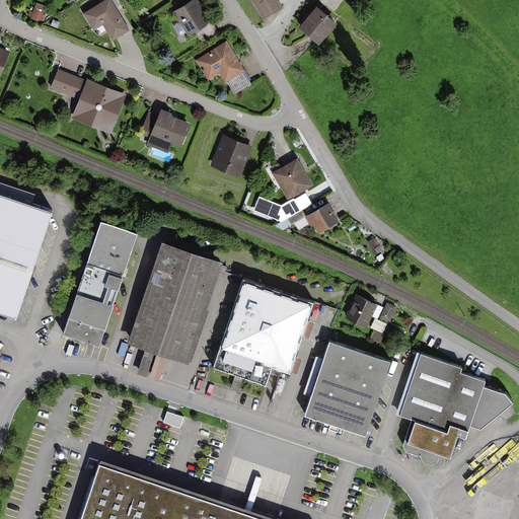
[(112,0),(102,0),(84,11),(96,31),(105,25),(114,40),(130,29),(112,0)]
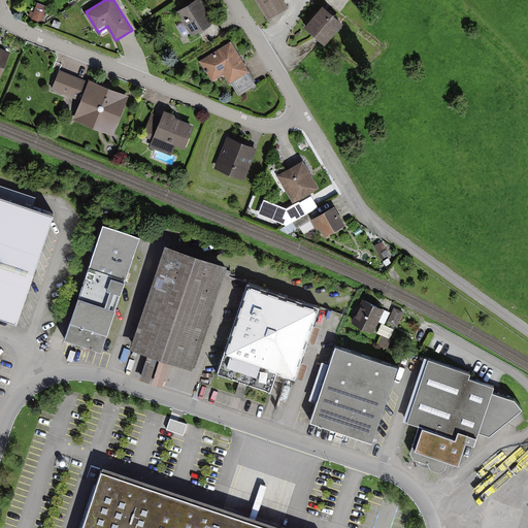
[(215,22),(200,0),(193,0),(176,10),(192,36),(215,22)]
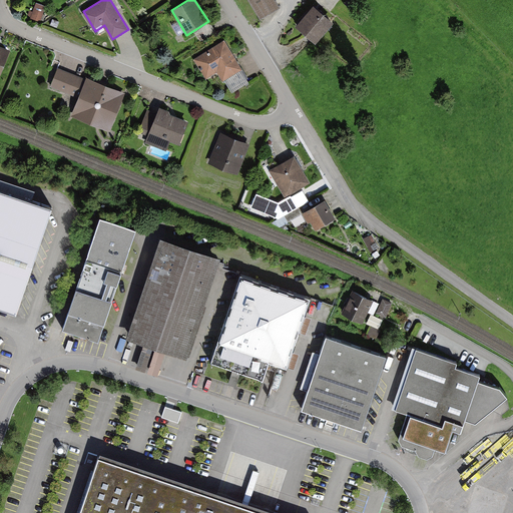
[(249,0),(261,19),(280,8),(275,0),(249,0)]
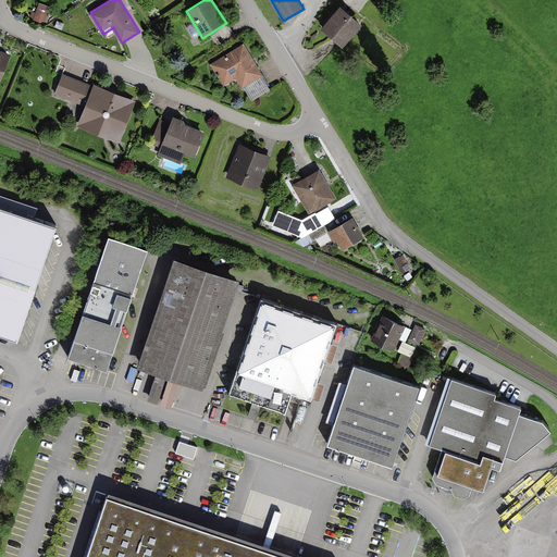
[(360,24),(342,9),(325,27),(343,44),(360,24)]
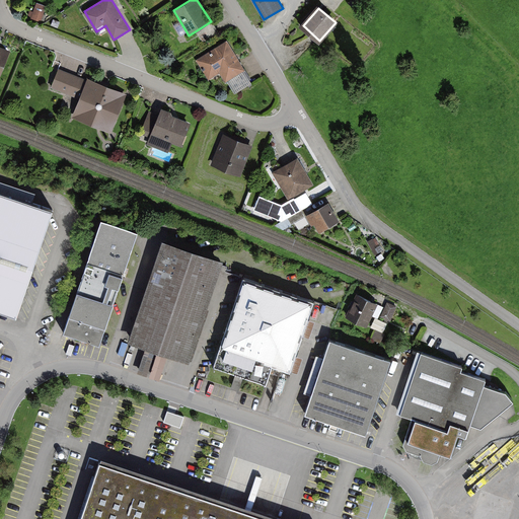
[(245,69),(227,40),(196,59),(209,79),(220,72),(225,81),(245,69)]
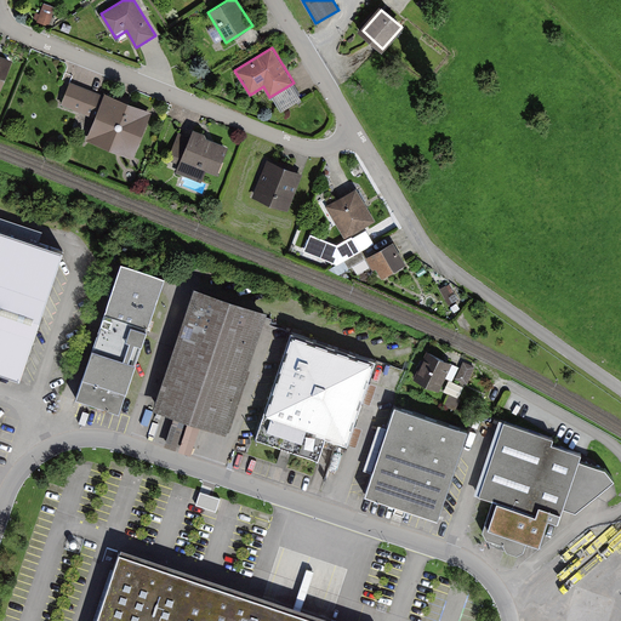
[(0,95),(13,61),(0,55),(0,95)]
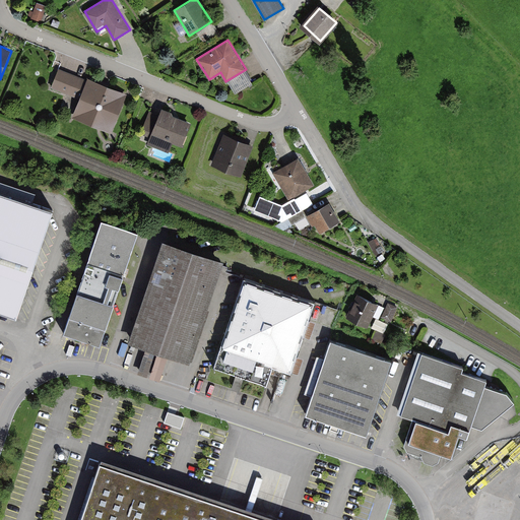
[(129,93),(61,67),(53,88),(80,99),(73,118),(114,134),(129,93)]
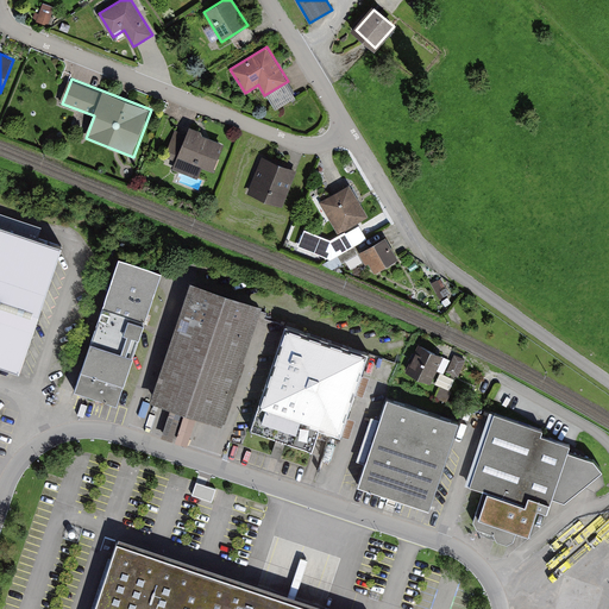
[(186,135),(175,131),(164,157),(175,161),(173,169),(198,179),(202,165),(213,170),(224,142),(202,135),(201,130),(189,125),(186,135)]
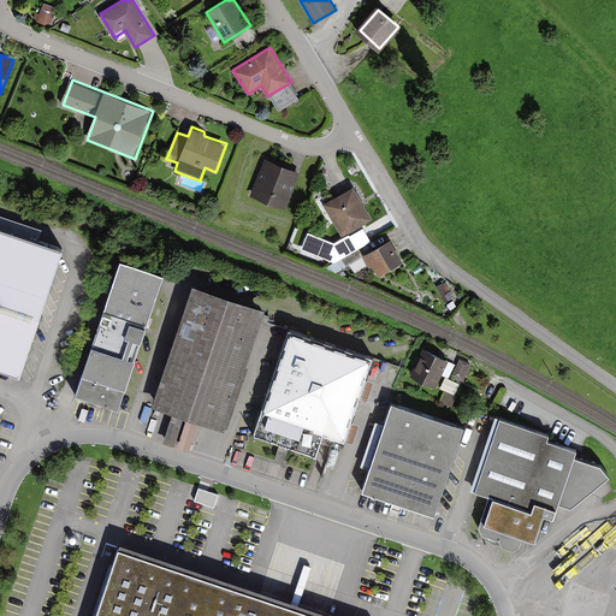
[(302,172),(266,159),(253,197),(289,209),(302,172)]
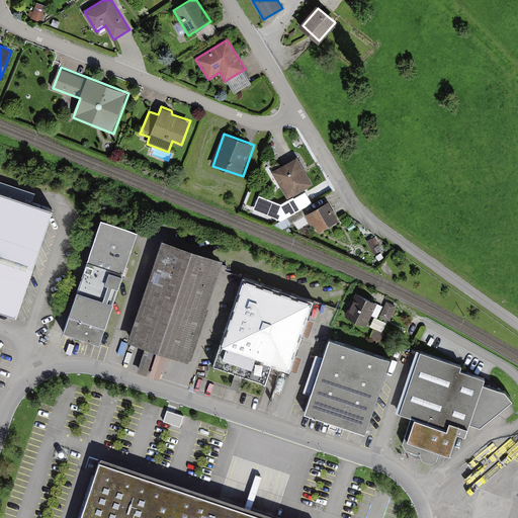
[(314,186),(298,159),(274,172),(288,199),(314,186)]
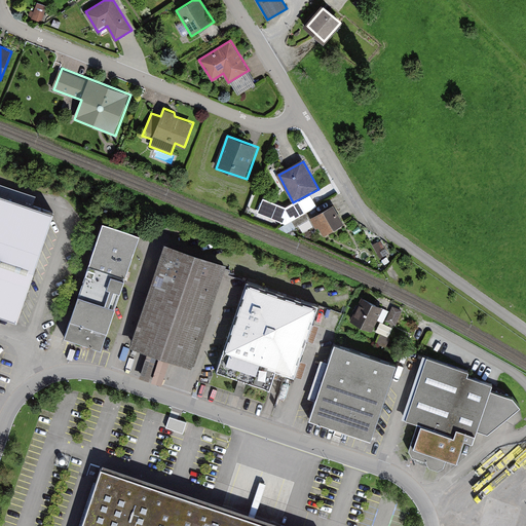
[(53,209),(0,190),(0,313),(16,320),(53,209)]
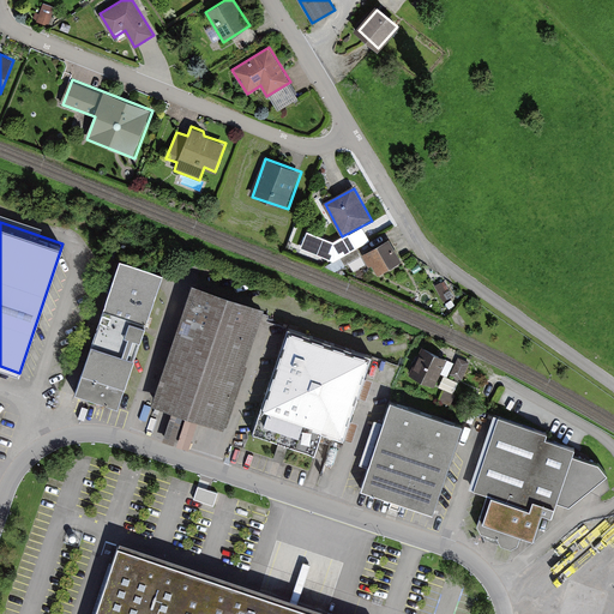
[(391,240),(362,254),(368,266),(373,263),(379,274),(402,262),(391,240)]
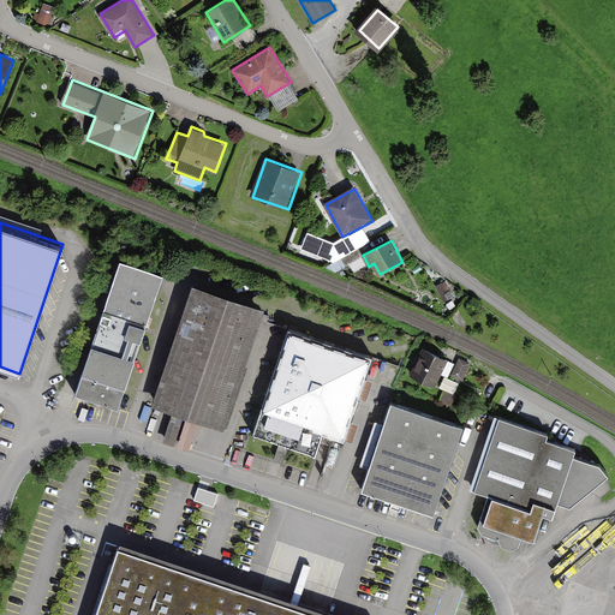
[(102,404),(119,410),(165,272),(120,256),(73,393),(102,404)]
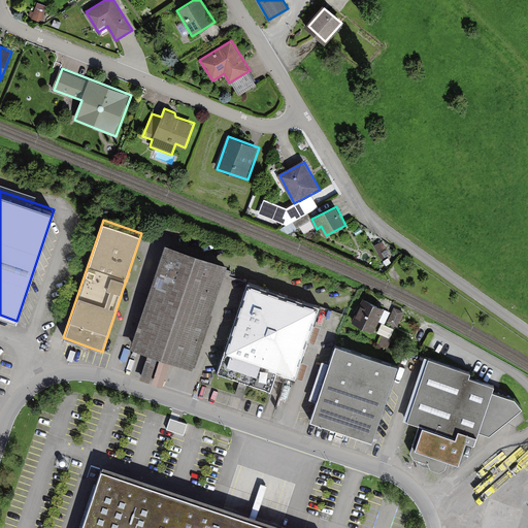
[(228,266),(165,245),(132,347),(151,353),(141,380),(163,387),(170,362),(194,369),(228,266)]
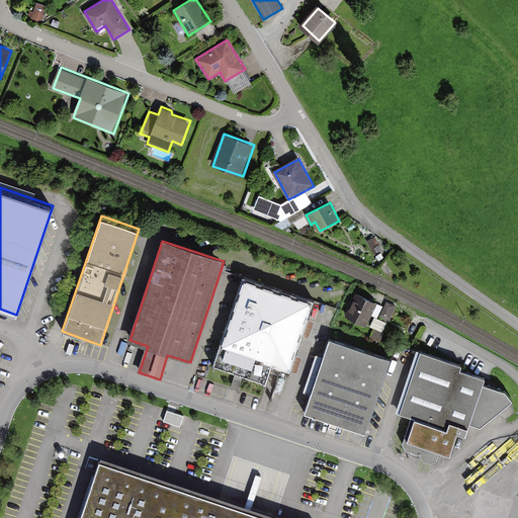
[(312,301),(244,278),(214,365),(240,374),(267,382),(273,366),(288,371),(304,327),(312,301)]
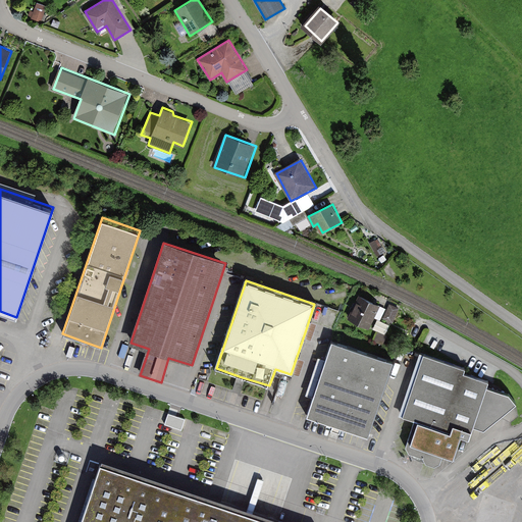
[(385,310),(361,298),(350,319),(373,330),(378,319),(388,324),(398,307),(388,303),(385,310)]
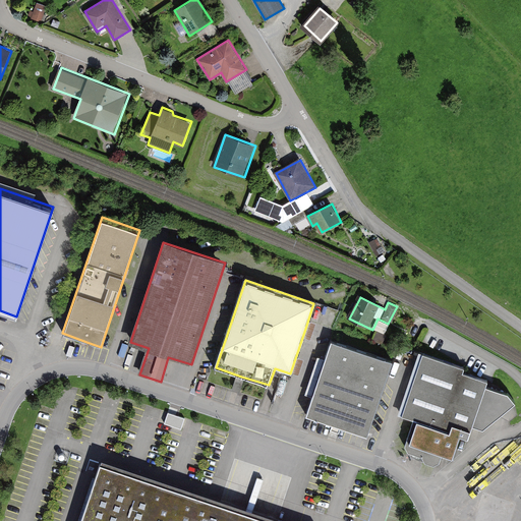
[(377,321),(373,331),(387,335),(390,324),(377,321)]
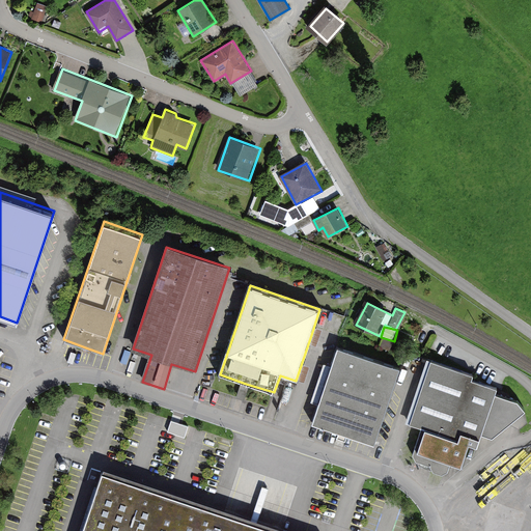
[(400,365),(338,344),(312,421),(374,442),(400,365)]
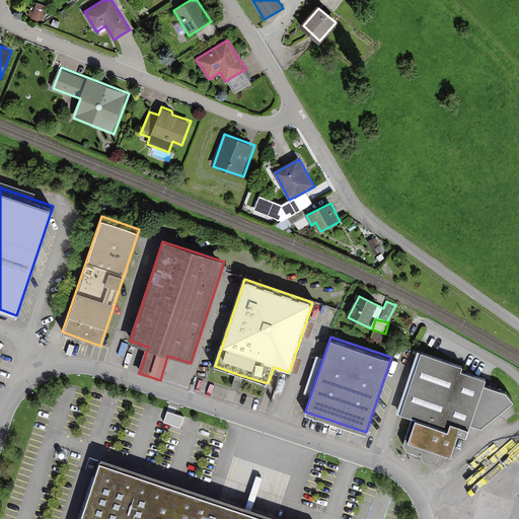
[(305,390),(310,392),(323,353),(318,351),(305,390)]
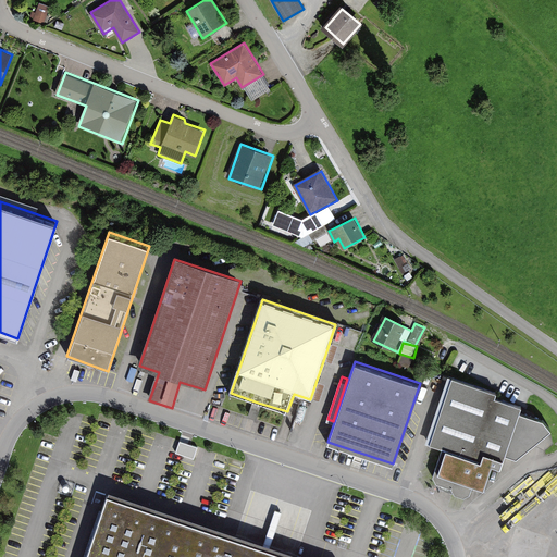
[(497,393),(452,379),(430,444),(444,448),(434,481),(457,489),(455,495),(471,500),(477,482),(486,485),(492,467),(503,470),(522,409),(494,400),(497,393)]
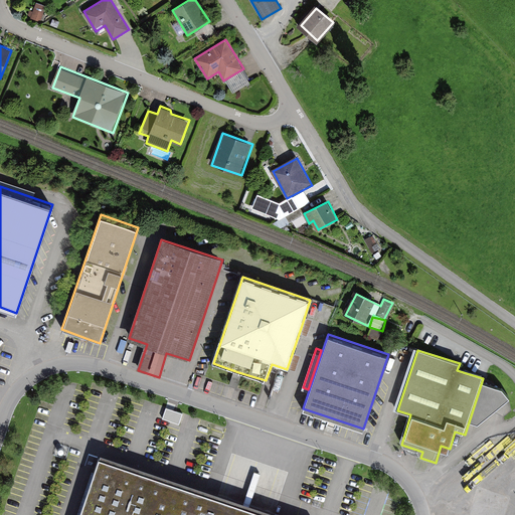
[(274,514),(100,456),(79,514),(274,514)]
